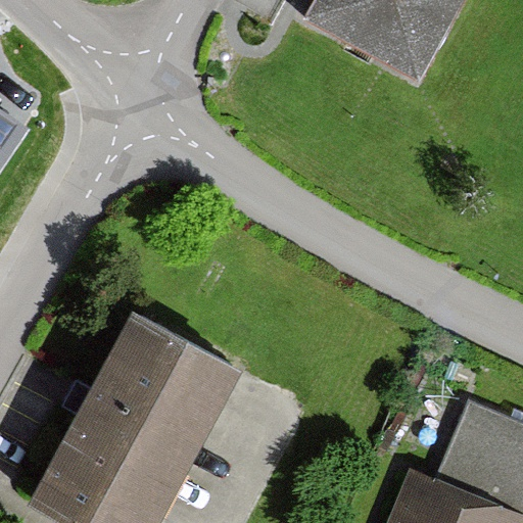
[(448,0),(302,0),(293,17),(408,78),(448,0)]
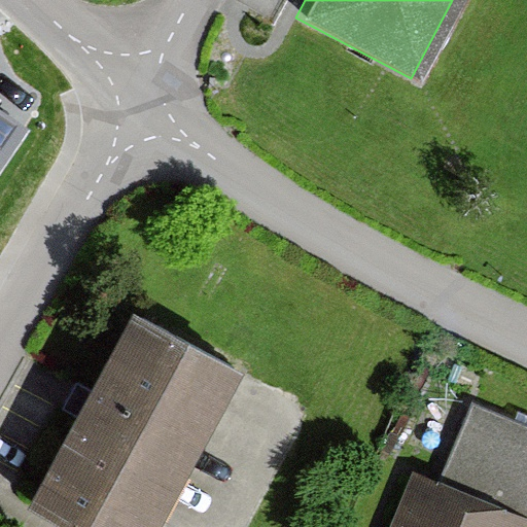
[(0,175),(31,132),(0,110),(0,175)]
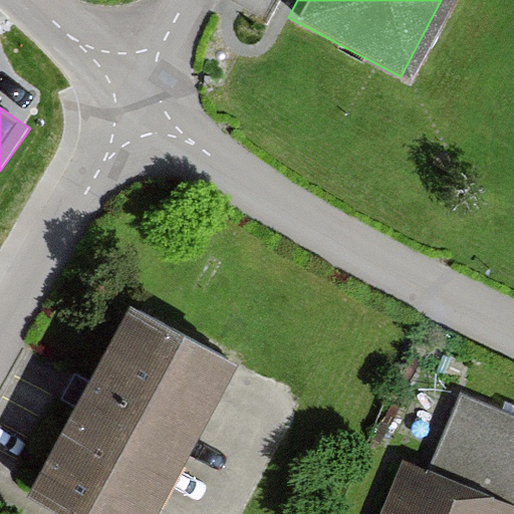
[(156,513),(236,364),(127,307),(88,380),(81,394),(74,407),(26,497),(58,513),(156,513)]
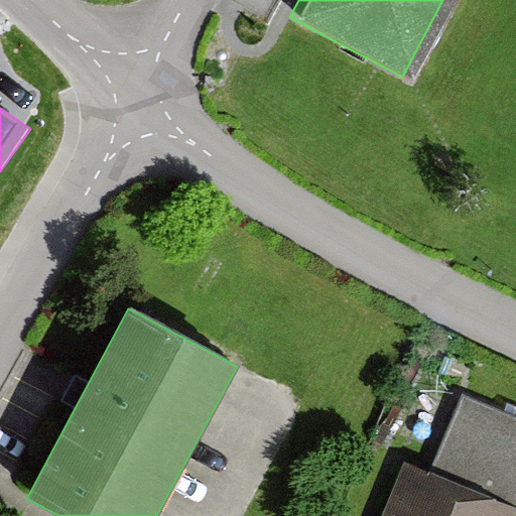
[(82,395),(89,382),(76,376),(69,388),(61,402),(75,408),(82,395)]
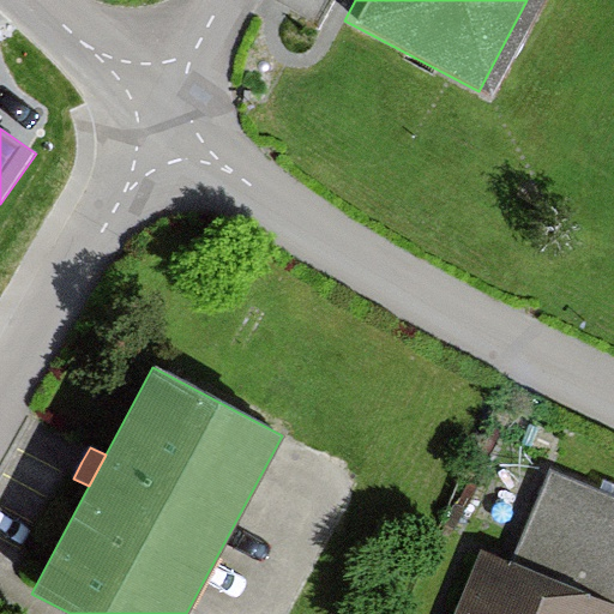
[(613,561),(613,521),(527,488),(500,559),(477,551),(453,613),(612,613),(613,611),(613,607),(600,602),(613,561)]
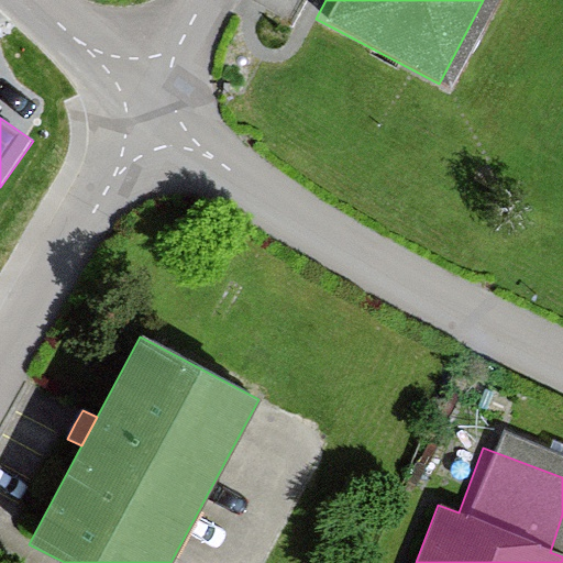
All buildings are outlined.
